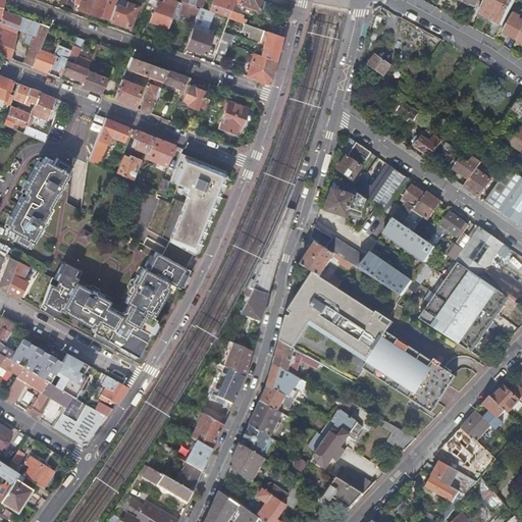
[(74,0),(73,3),(81,5),(79,10),(101,18),(107,0),(74,0)]
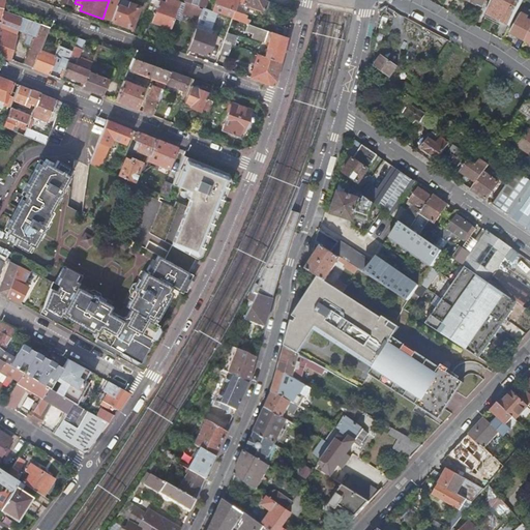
[(118,5),(112,21),(131,28),(139,7),(128,3),(129,0),(127,0),(120,0),(119,5),(118,5)]
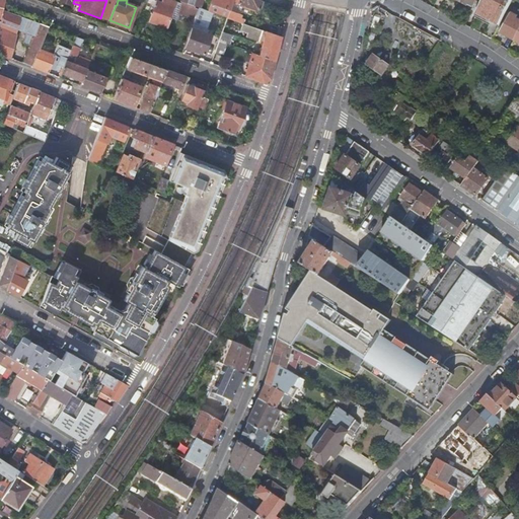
[(146,8),(142,19),(167,28),(177,2),(169,0),(161,0),(157,12),(146,8)]
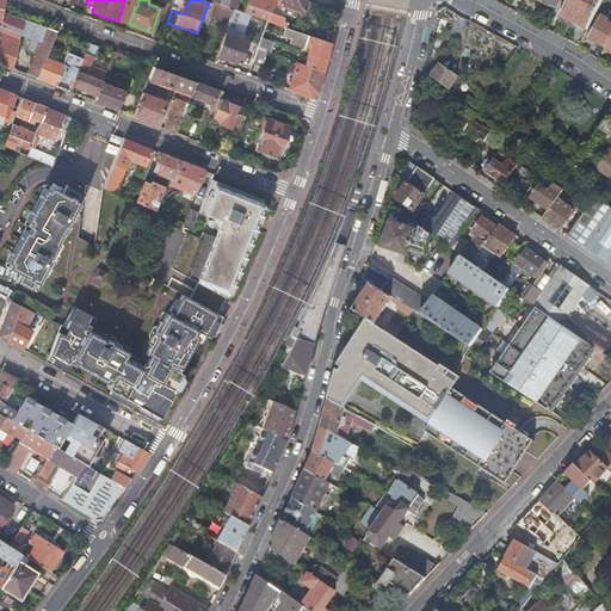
[(245,13),(250,0),(211,0),(211,1),(214,2),(228,7),(234,10),(245,13)]
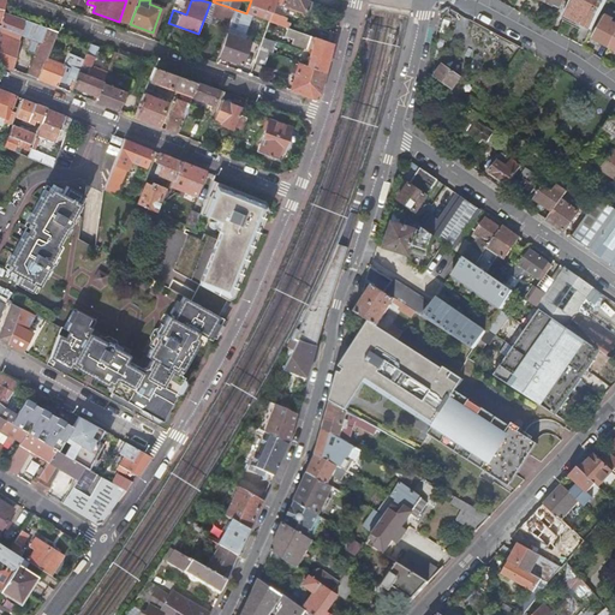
[(269,22),(273,13),(276,0),(251,0),(246,13),(250,15),(269,22)]
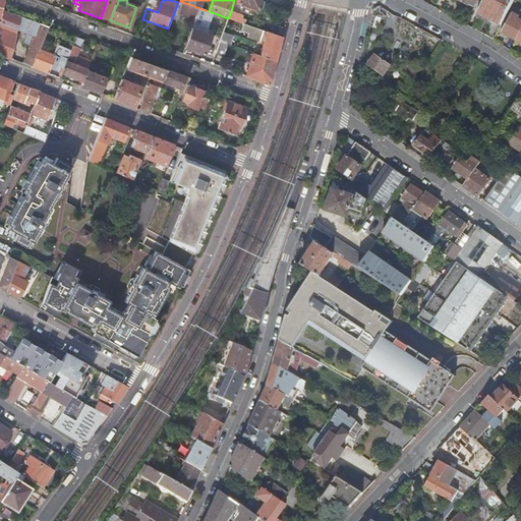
[(259,12),(263,1),(259,0),(239,0),(238,4),(259,12)]
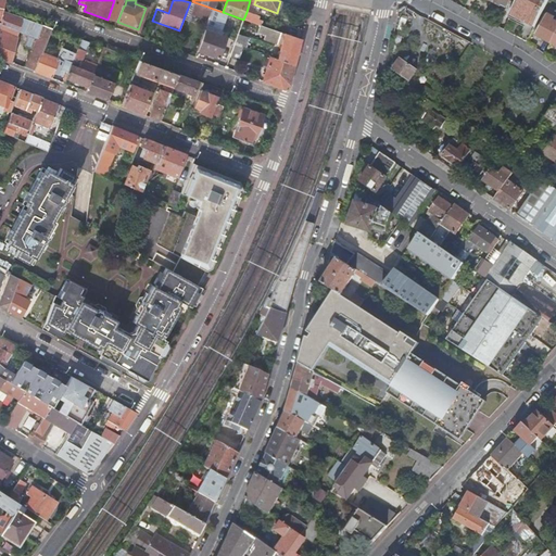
[(517,0),(510,15),(534,27),(547,0),(517,0)]
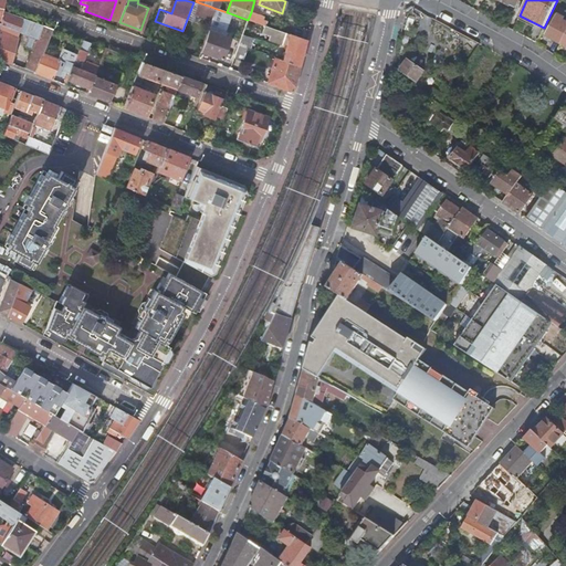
[(208,18),(211,7),(198,2),(195,13),(208,18)]
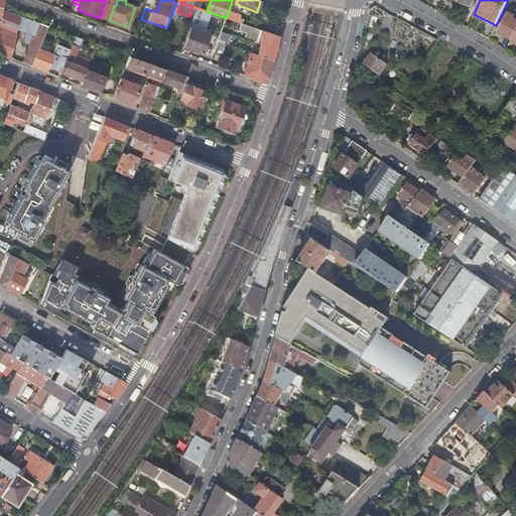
[(204,29),(210,12),(207,11),(198,8),(191,24),(204,29)]
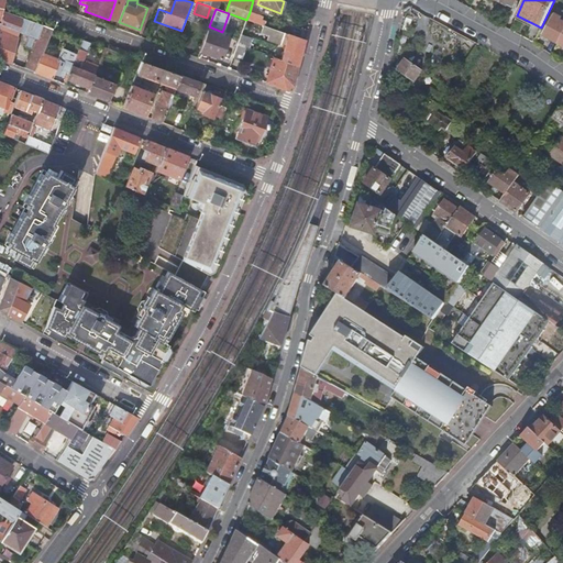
[(0,29),(18,37),(23,19),(3,11),(1,19),(0,23),(0,29)]
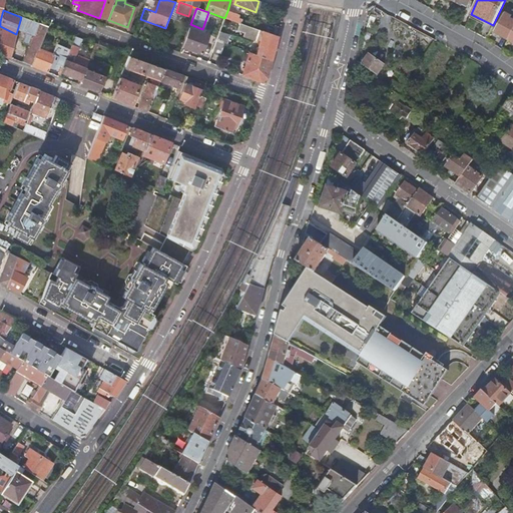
[(240,24),(242,20),(237,18),(236,20),(235,19),(236,14),(227,11),(224,18),(240,24)]
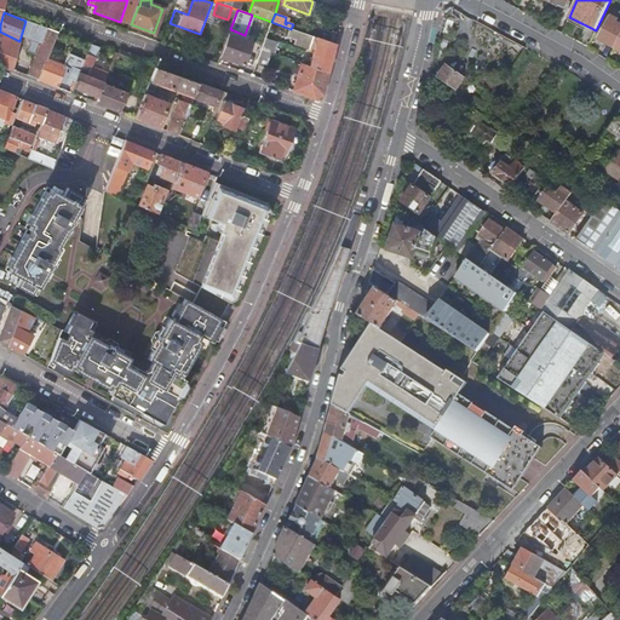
[(619,36),(619,24),(616,23),(618,21),(615,19),(612,18),(610,17),(598,39),(614,49),(619,36)]
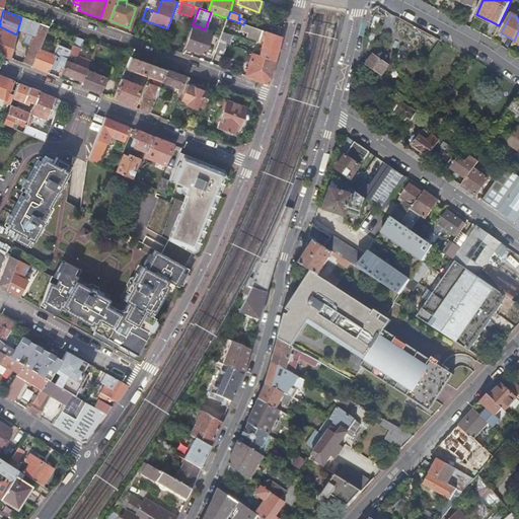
[(40,50),(48,27),(40,24),(23,64),(32,67),(40,50)]
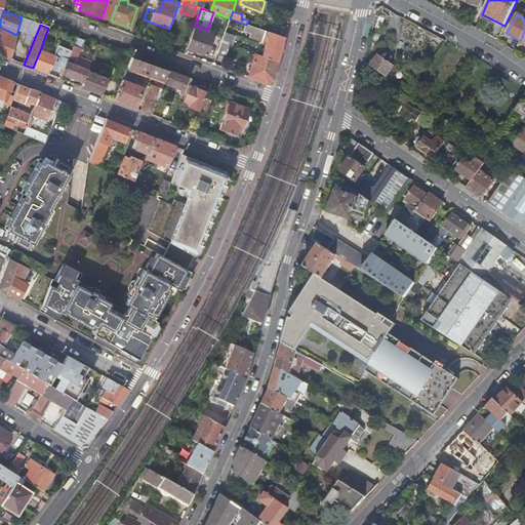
[(284,38),(246,25),(243,31),(251,34),(249,38),(266,43),(261,56),(278,62),(284,38)]
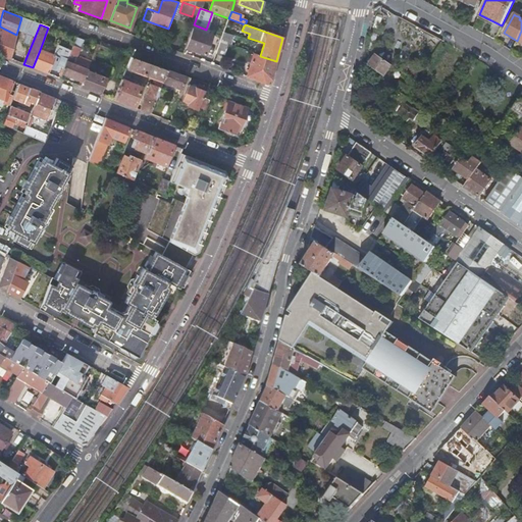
[(212,36),(192,29),(186,48),(205,55),(212,36)]
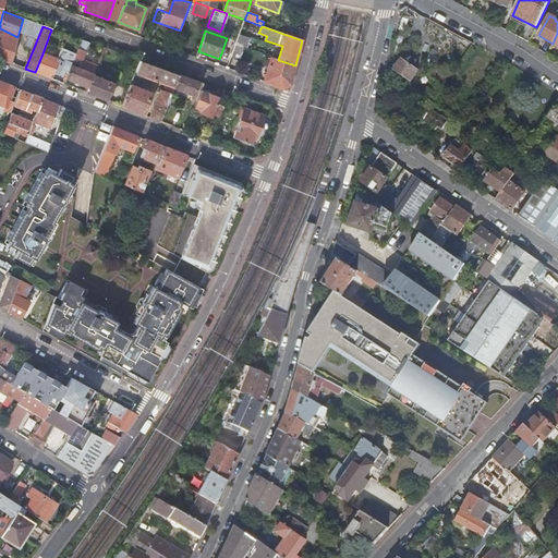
[(0,58),(11,63),(15,48),(17,39),(13,38),(13,40),(0,35),(0,58)]
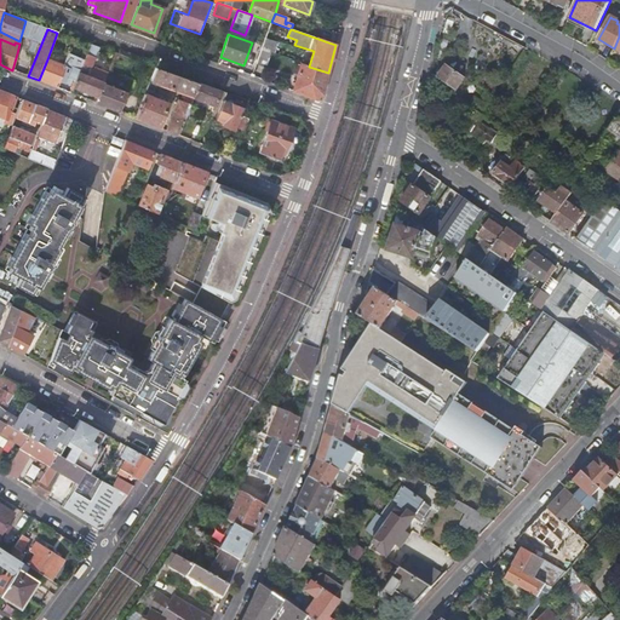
[(269,52),(262,50),(257,64),(264,67),(269,52)]
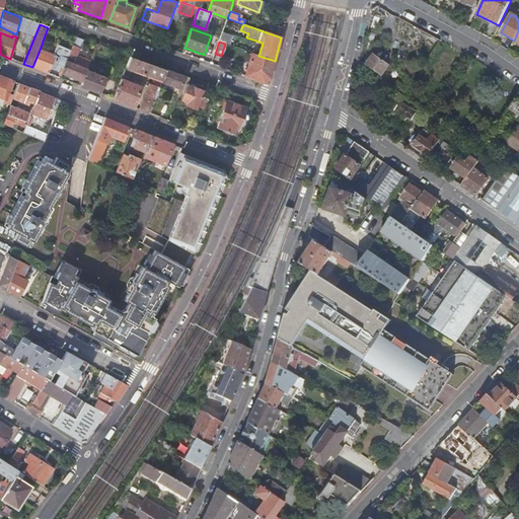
[(69,53),(71,47),(58,43),(56,50),(69,53)]
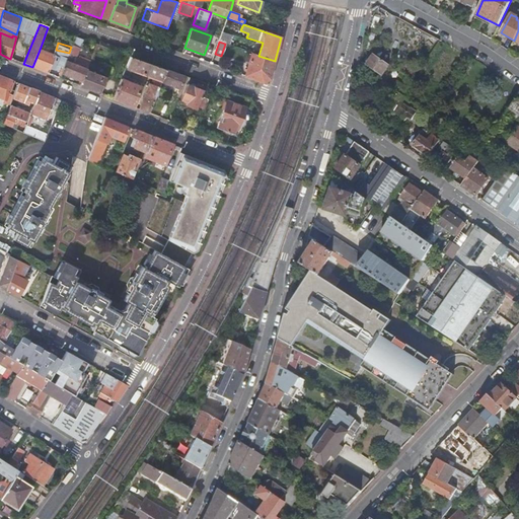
[(119,60),(122,54),(97,45),(95,50),(119,60)]
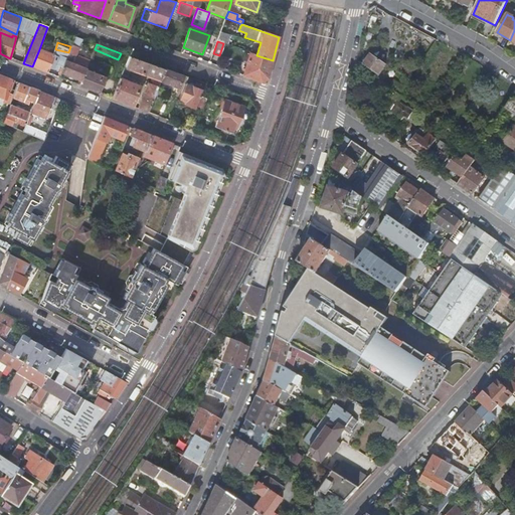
[(82,80),(87,69),(90,61),(80,57),(77,65),(72,63),(78,48),(71,45),(66,58),(62,67),(61,72),(82,80)]
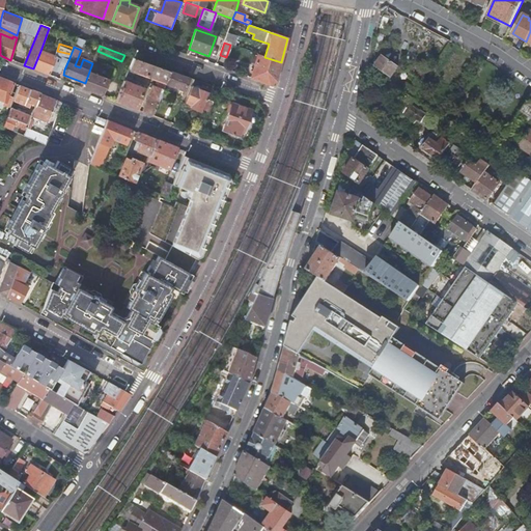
[(56,57),(40,51),(33,68),(50,75),(54,63),(56,57)]
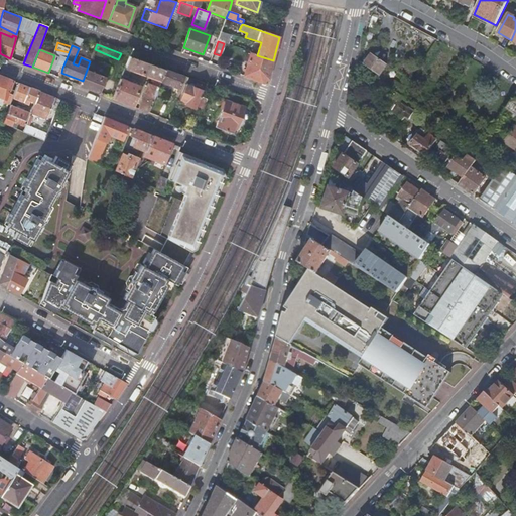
[(268,79),(273,60),(257,55),(251,52),(244,77),(261,82),(268,79)]
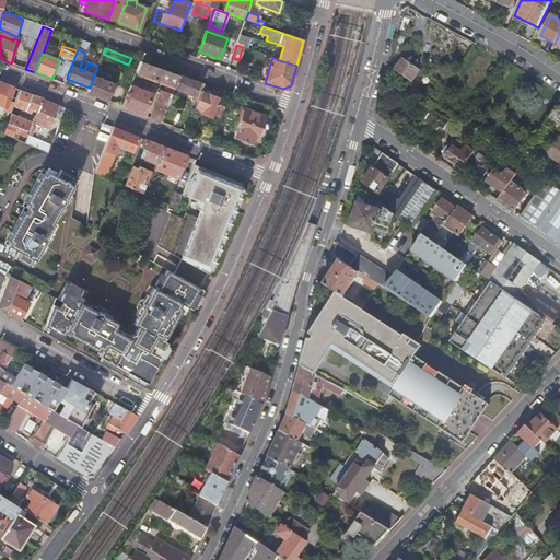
[(412,81),(420,70),(405,59),(397,70),(412,81)]
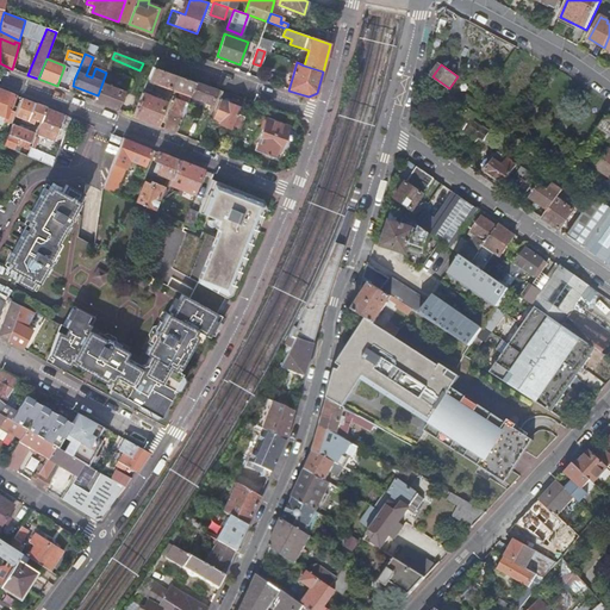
[(74,80),(79,69),(70,66),(67,75),(66,78),(74,80)]
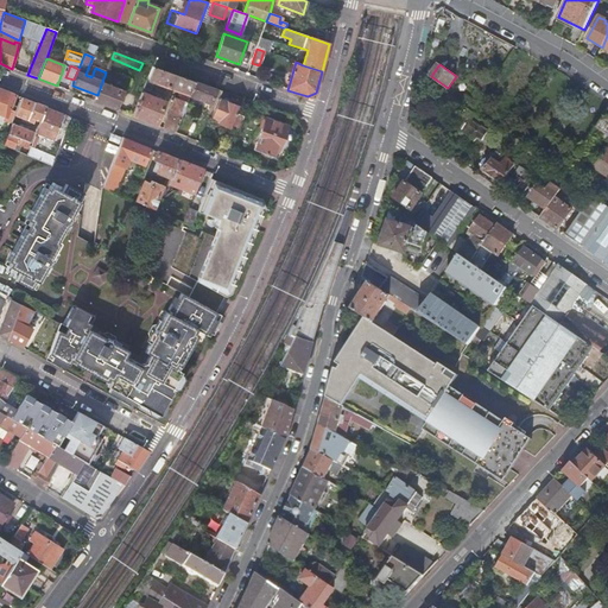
[(163,128),(175,133),(189,95),(195,82),(153,67),(144,88),(150,90),(153,81),(183,92),(179,100),(175,99),(163,128)]
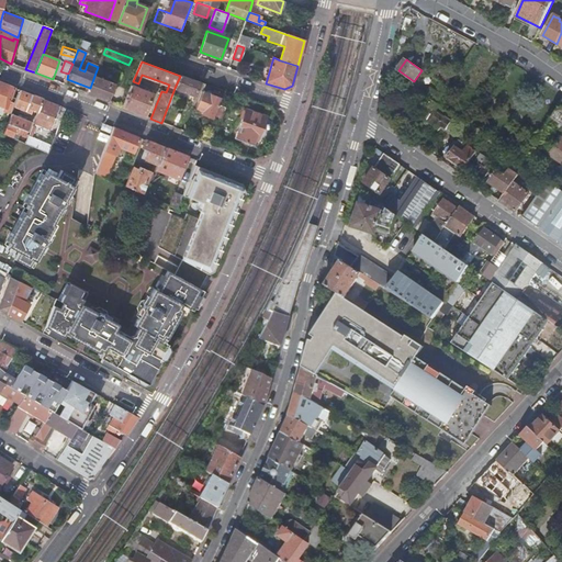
[(87,93),(108,101),(114,85),(94,76),(90,88),(87,93)]
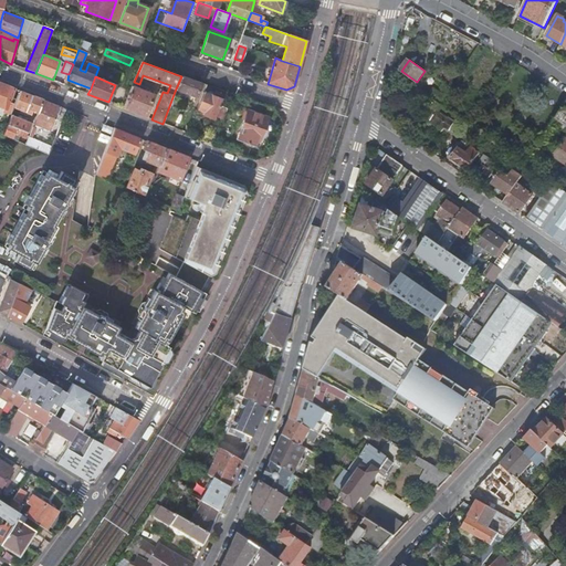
[(197,96),(202,83),(181,76),(176,88),(197,96)]
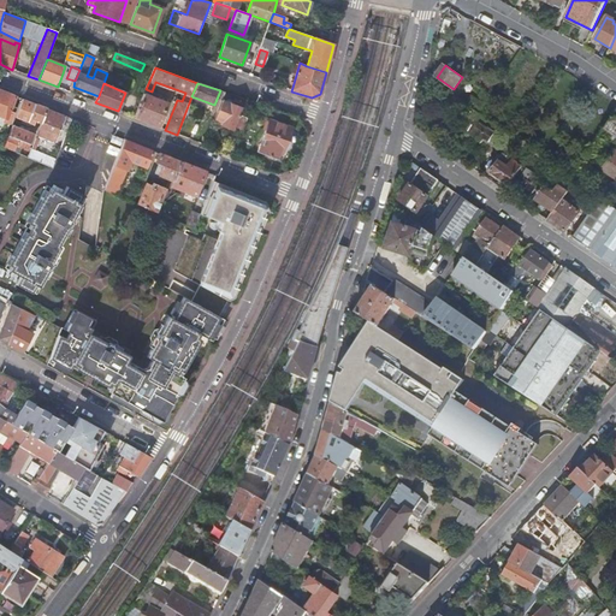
[(0,89),(0,116),(5,118),(4,120),(10,123),(15,112),(10,111),(16,96),(0,89)]
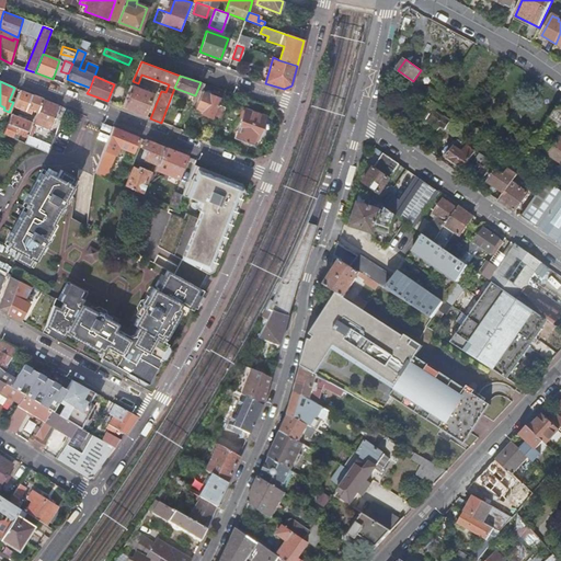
[(123,107),(145,116),(153,93),(132,86),(123,107)]
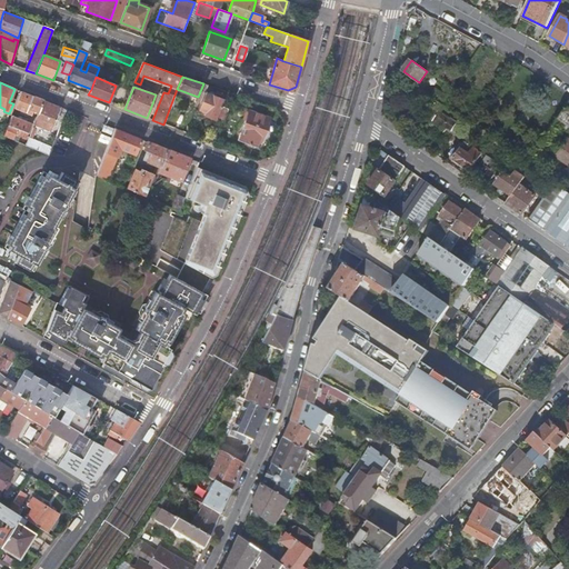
[(211,90),(207,89),(199,109),(206,112),(205,116),(223,123),(229,109),(220,106),(222,100),(209,95),(211,90)]
